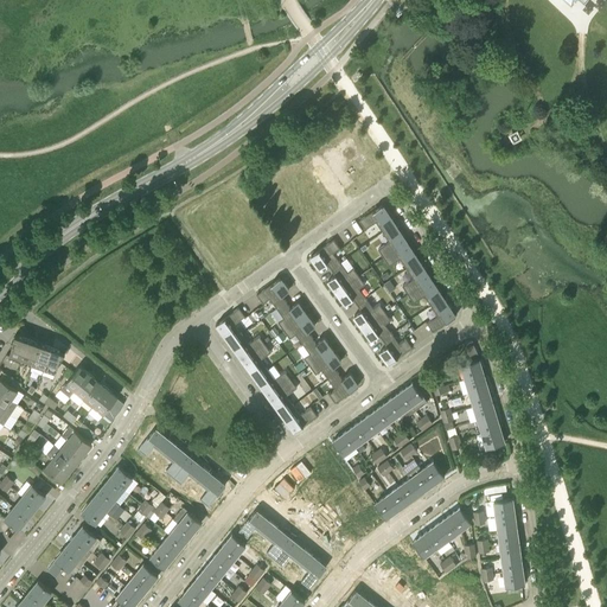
[(383,205),(360,219),(365,229),(377,222),(383,231),(396,223),(384,204),(383,205)]
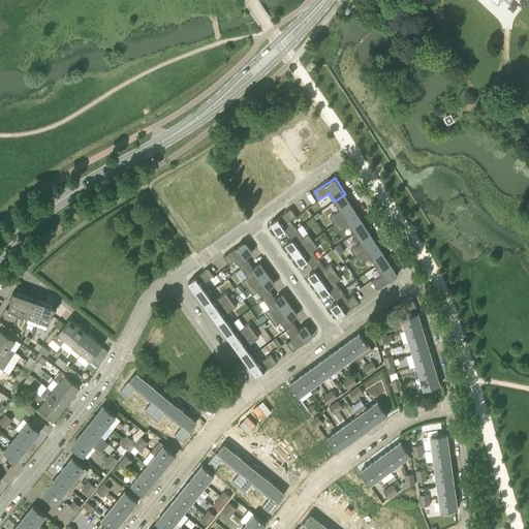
[(340,211),(330,217),(335,224),(355,210),(345,194),(334,201),(340,211)]
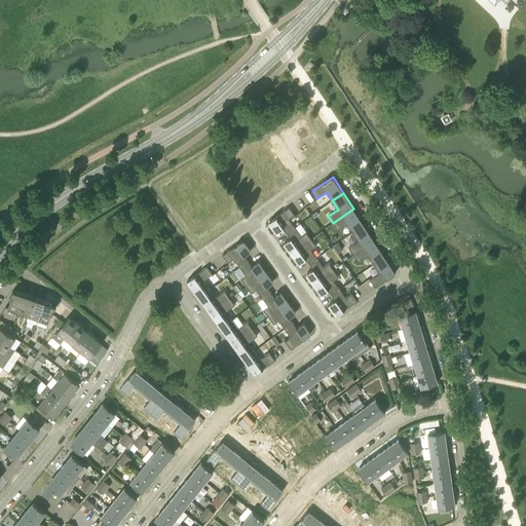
[(271,221),(270,222),(277,232),(285,227),(288,232),(296,227),(290,218),(295,215),(290,207),(271,221)]
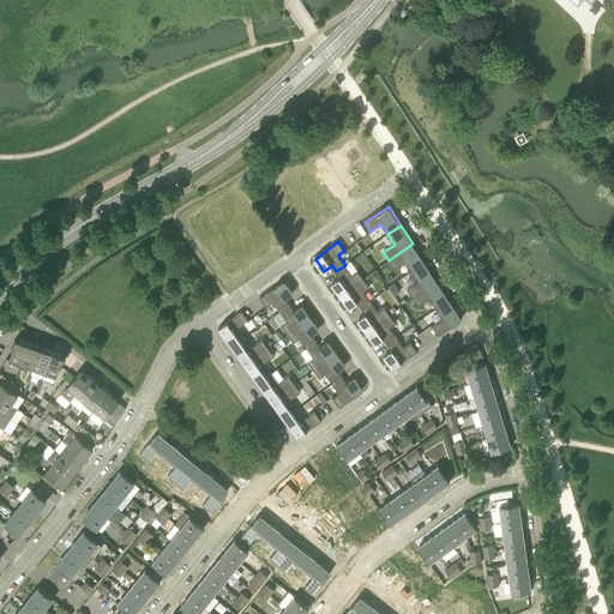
[(413,244),(389,260),(395,269),(405,262),(411,271),(426,263),(413,244)]
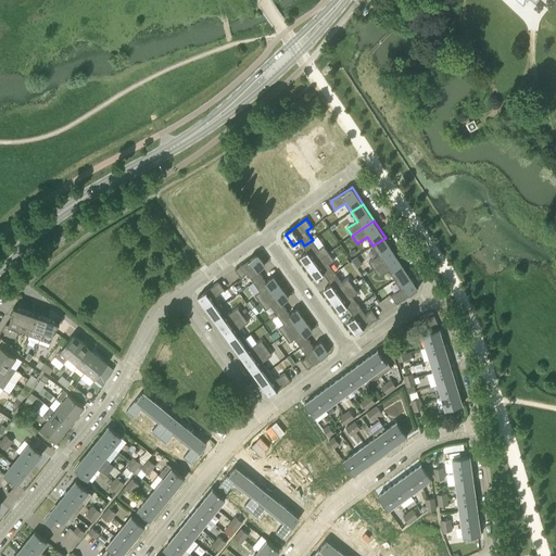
[(379,255),(369,262),(374,269),(396,254),(386,238),(373,245),(379,255)]
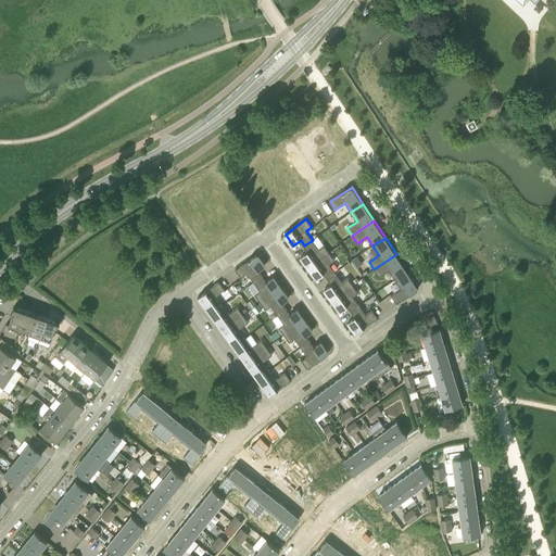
[(308,251),(301,256),(308,267),(330,252),(325,244),(319,249),(313,240),(304,245),(308,251)]
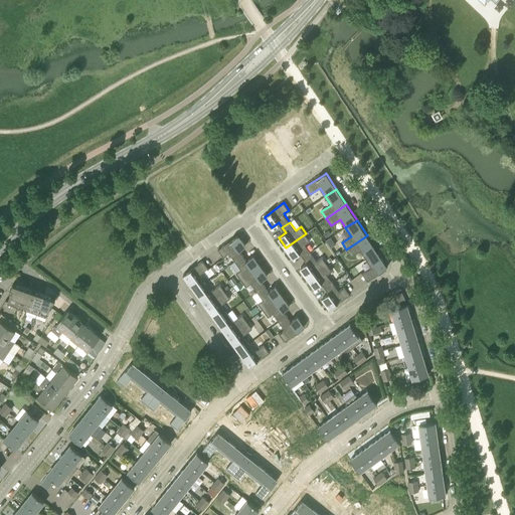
[(306,233),(286,247),(294,258),(301,252),(304,258),(312,252),(306,243),(311,240),(306,233)]
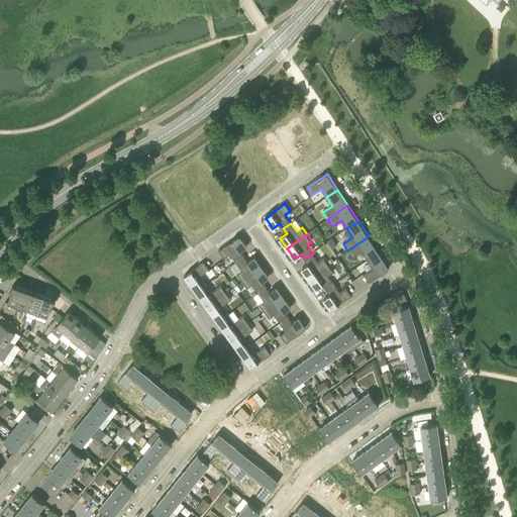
[(238,236),(220,250),(225,257),(230,253),(236,262),(244,256),(240,251),(247,246),(240,236),(239,237),(238,236)]
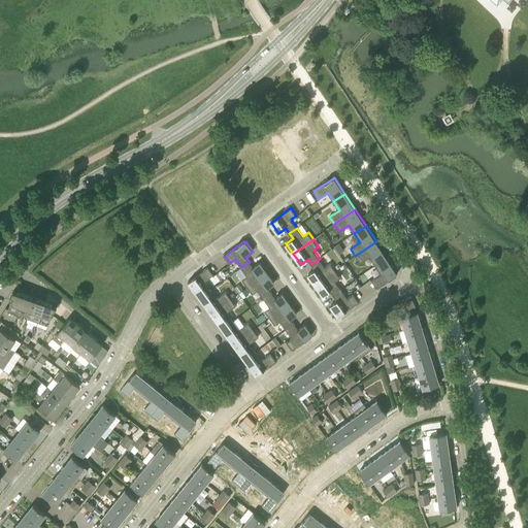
[(376,241),(355,256),(360,263),(369,257),(375,265),(387,258),(376,241)]
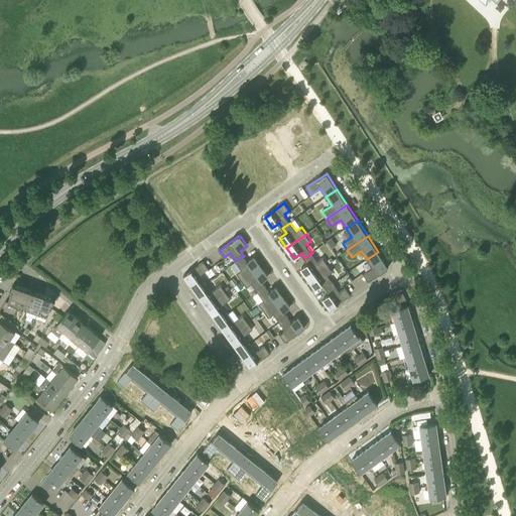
[(372,268),(363,274),(368,281),(387,269),(378,252),(367,259),(372,268)]
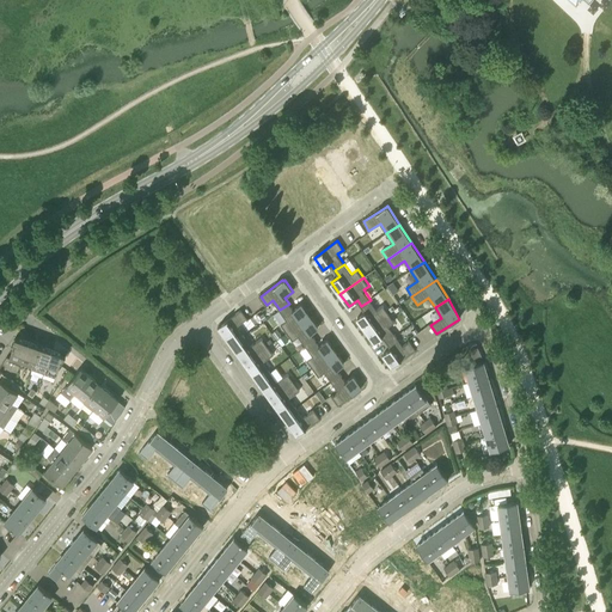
[(366,312),(357,318),(366,330),(390,313),(384,305),(378,310),(371,300),(361,306),(366,312)]
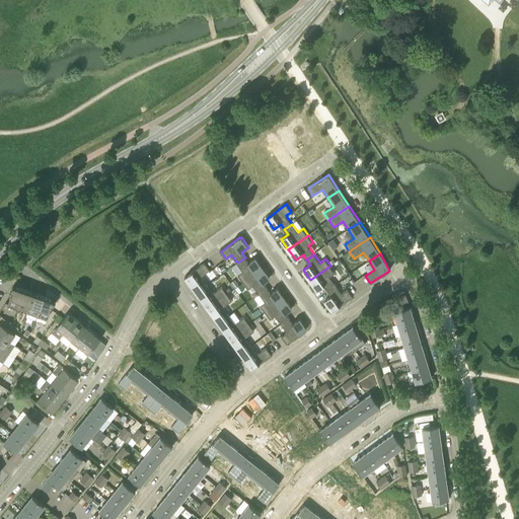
[(245,257),(237,263),(243,271),(238,275),(243,282),(264,268),(255,256),(248,262),(245,257)]
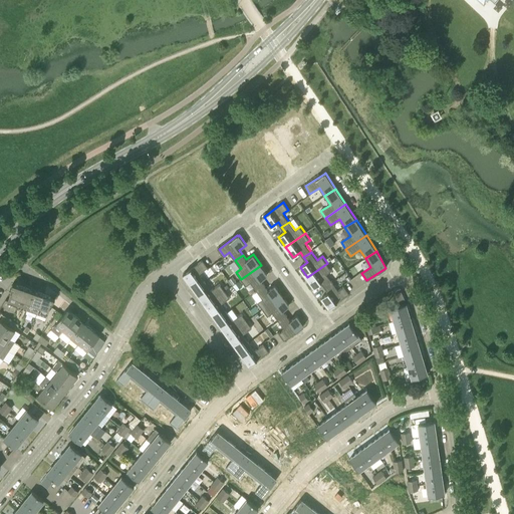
[(185,274),(184,275),(194,289),(205,282),(199,273),(208,267),(203,260),(184,273),(185,274)]
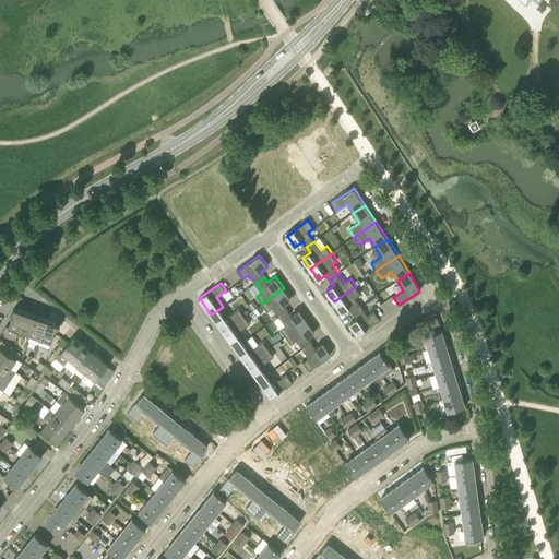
[(356,286),(334,301),(343,312),(349,307),(354,312),(363,307),(356,297),(361,294),(356,286)]
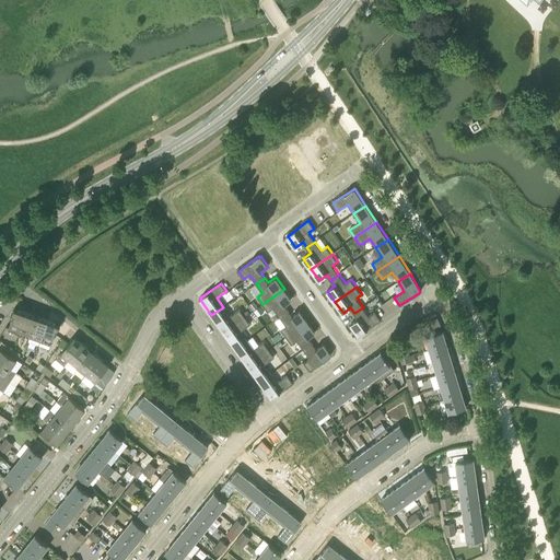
[(284,289),(263,304),(268,312),(273,307),(280,316),(288,311),(284,305),(292,300),(284,289)]
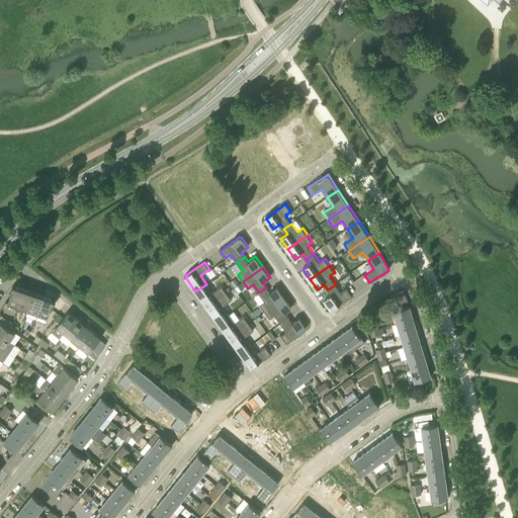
[(206,284),(195,291),(206,308),(227,292),(222,285),(212,292),(206,284)]
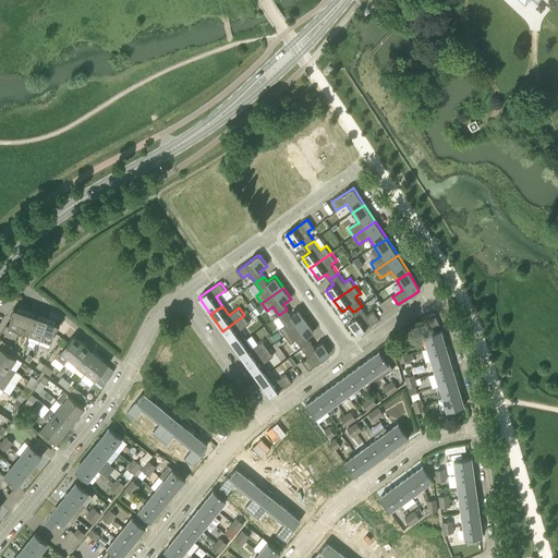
[(356,317),(349,323),(358,334),(379,318),(374,311),(367,315),(362,306),(353,312),(356,317)]
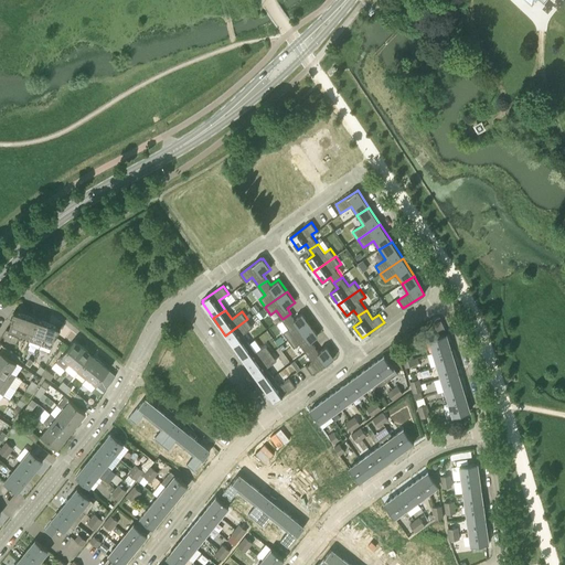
[(12,321),(8,331),(19,336),(27,316),(18,312),(18,313),(14,312),(13,311),(13,312),(13,321),(12,321)]
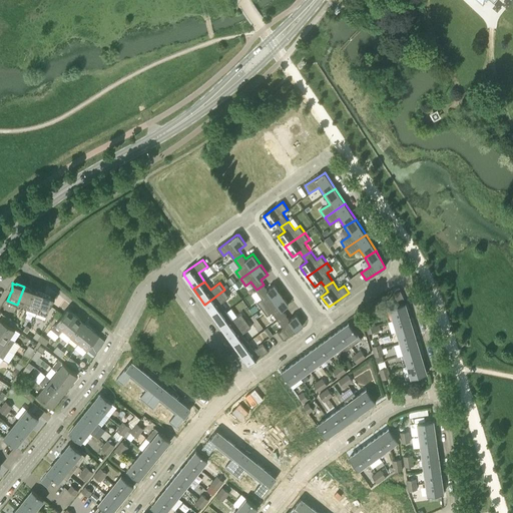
[(264,285),(257,290),(263,298),(258,302),(263,309),(282,295),(275,284),(268,289),(264,285)]
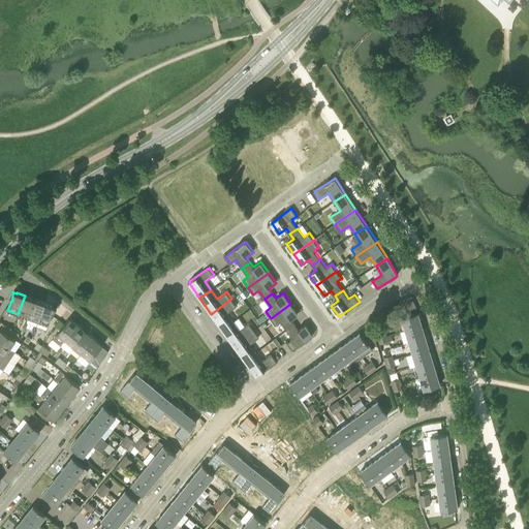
[(25,296),(18,314),(28,317),(34,300),(29,299),(30,297),(25,296)]
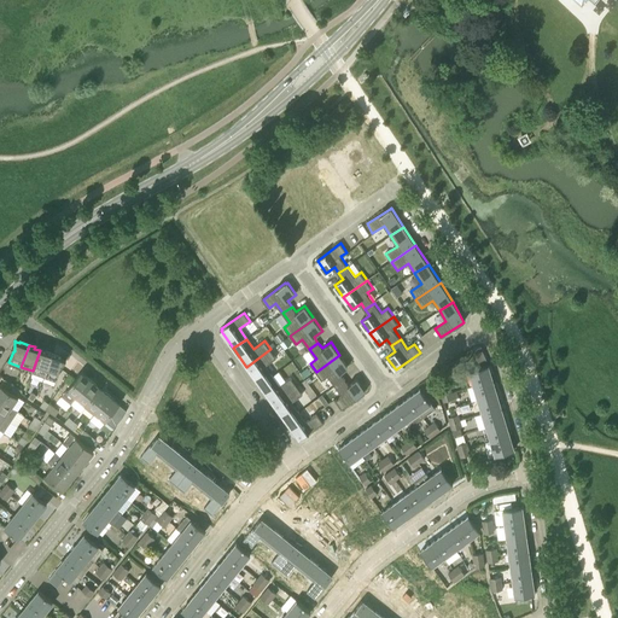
[(270,349),(246,367),(260,385),(273,375),(266,365),(277,357),(270,349)]
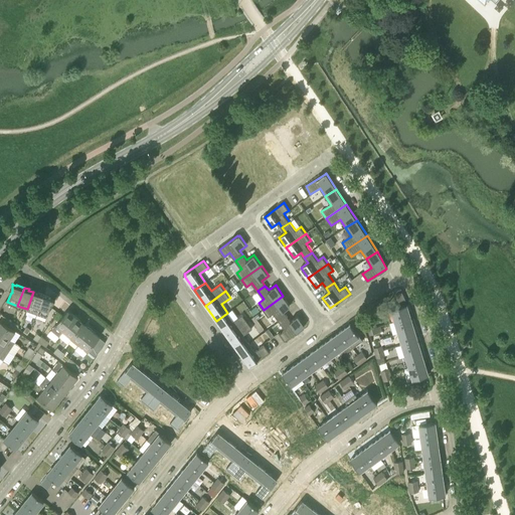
[(33,292),(27,309),(37,312),(43,294),(38,293),(38,294),(33,292)]
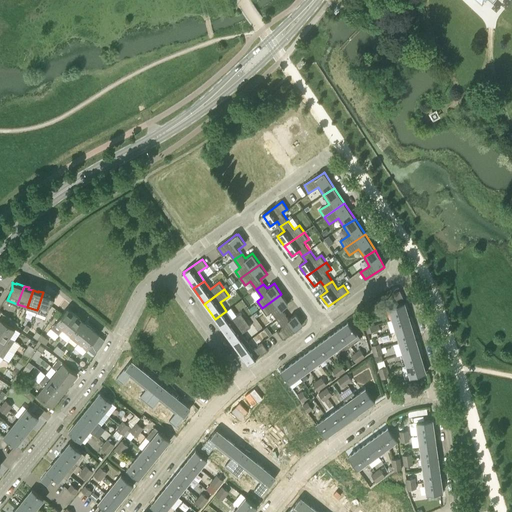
[(43,292),(37,310),(47,314),(50,305),(49,305),(54,298),(50,296),(48,295),(48,294),(43,292)]
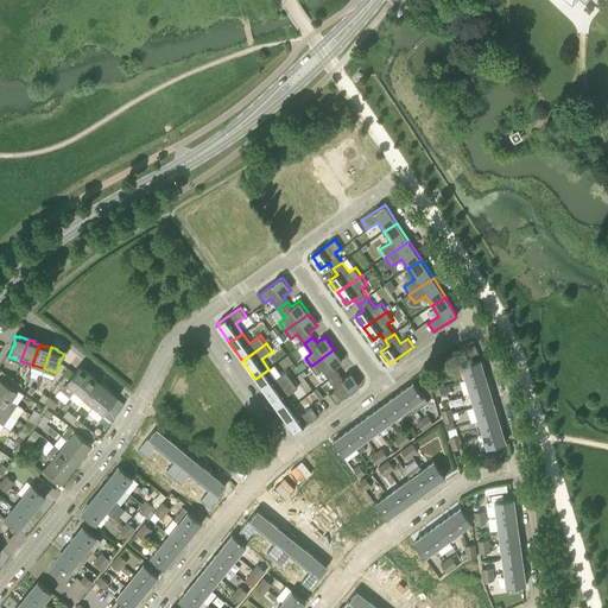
[(334,349),(311,366),(317,374),(323,369),(330,379),(339,373),(335,367),(343,361),(334,349)]
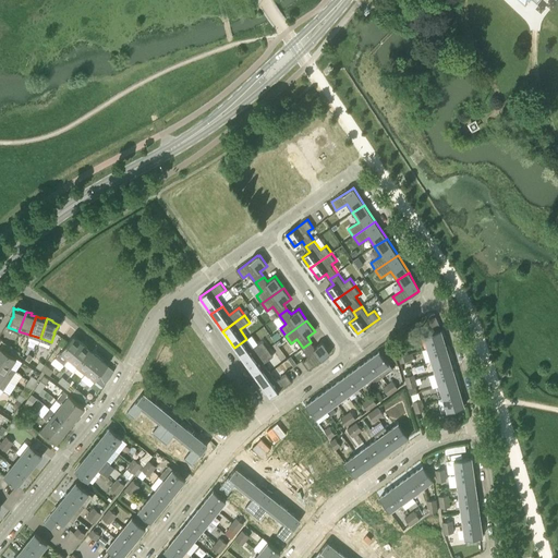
[(439,330),(423,336),(427,348),(444,343),(439,330)]
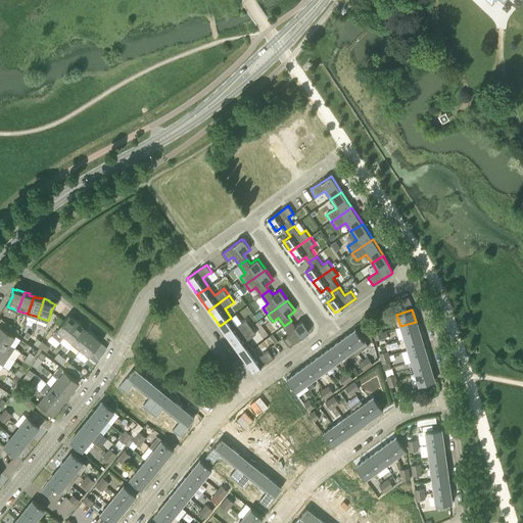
[(56,330),(51,335),(60,342),(64,337),(77,322),(73,318),(72,319),(67,316),(56,330)]
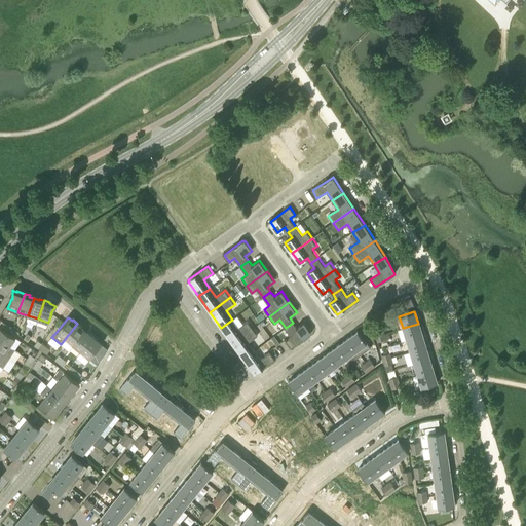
[(232,320),(221,328),(232,343),(253,328),(248,321),(238,328),(232,320)]
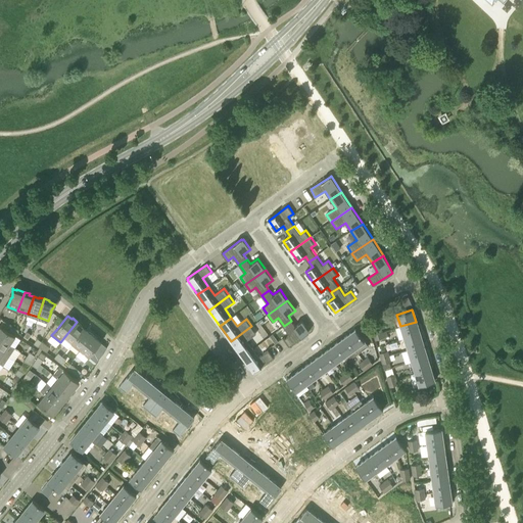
[(3,321),(0,326),(6,329),(10,332),(13,327),(3,321)]
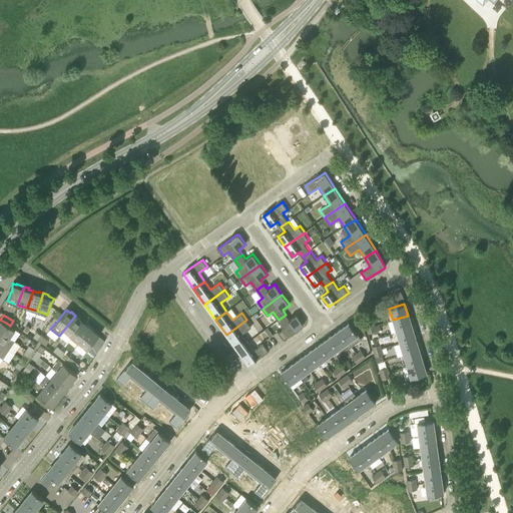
[(286,315),(279,320),(285,328),(279,332),(285,339),(303,326),(303,325),(304,325),(297,315),(290,320),(286,315)]
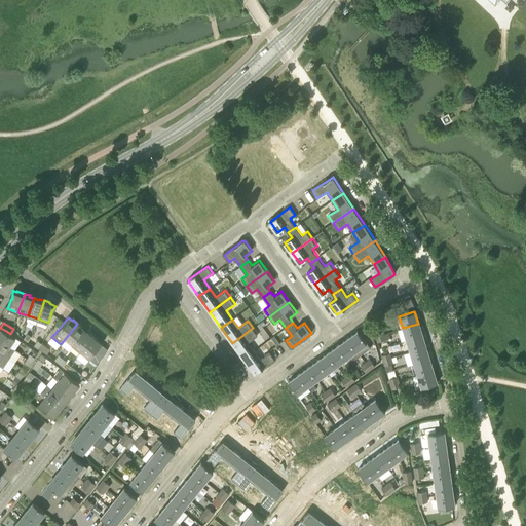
[(77,324),(65,339),(73,345),(84,331),(80,328),(81,327),(77,324)]
